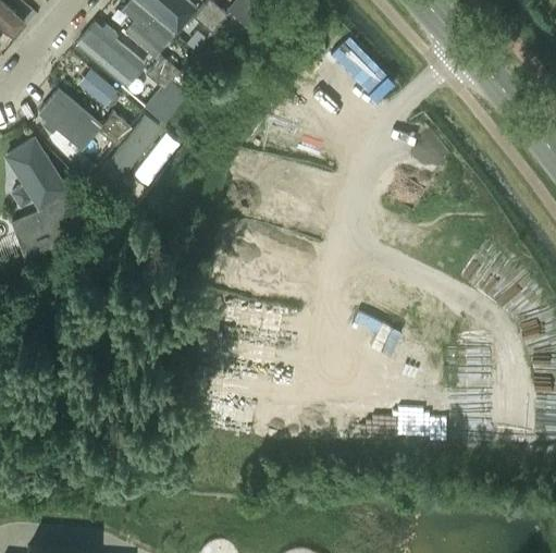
[(0,0),(0,26),(14,39),(33,17),(12,0),(0,0)]
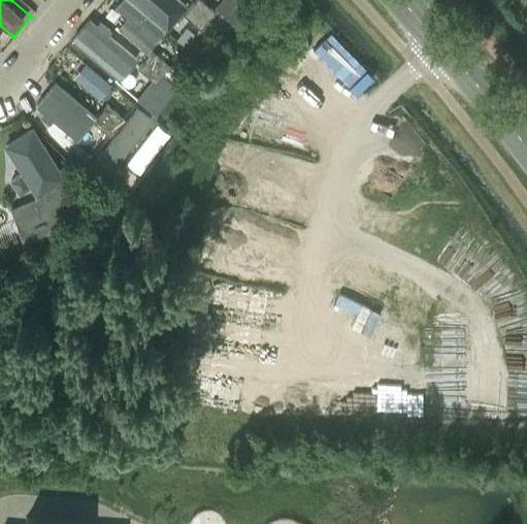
[(118,31),(146,55),(165,32),(125,0),(122,0),(114,9),(127,20),(118,31)]
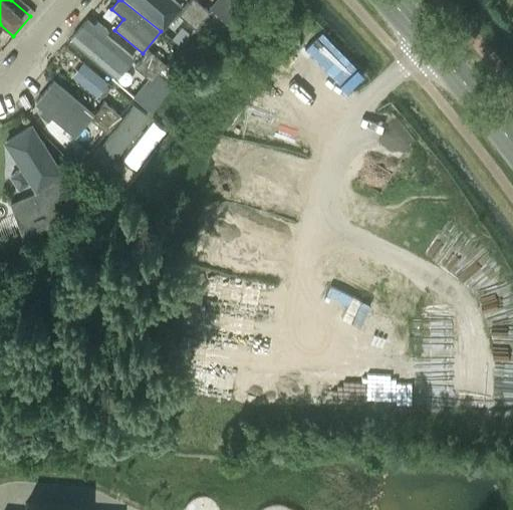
[(125,0),(164,30),(183,7),(174,0),(125,0)]
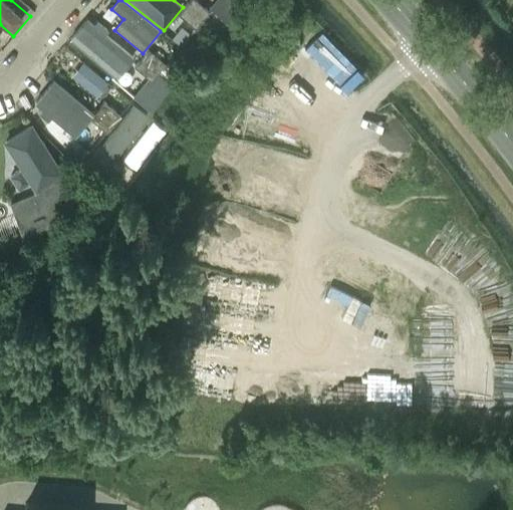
[(193,1),(186,9),(203,23),(210,15),(193,1)]
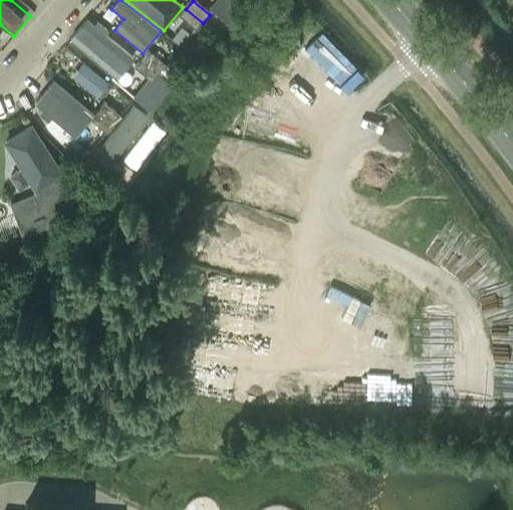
[(179,18),(196,32),(203,23),(186,9),(179,18)]
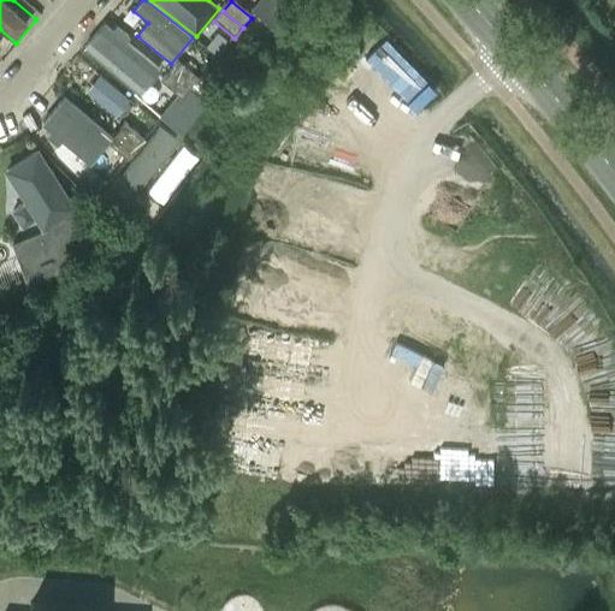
[(141,95),(160,70),(125,42),(129,37),(116,27),(112,31),(104,24),(83,49),(141,95)]
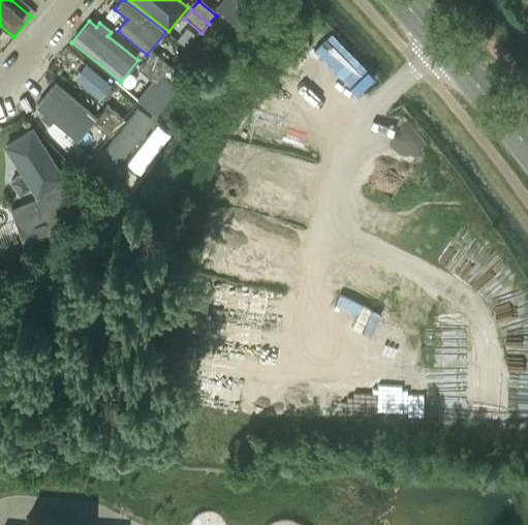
[(202,61),(222,35),(209,24),(202,33),(187,49),(202,61)]
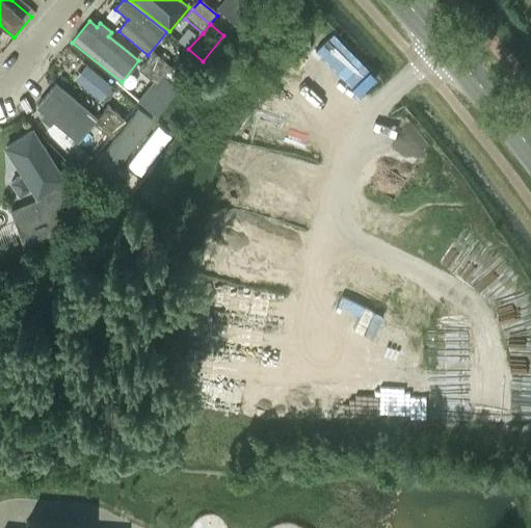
[(154,54),(147,63),(164,78),(171,70),(154,54)]
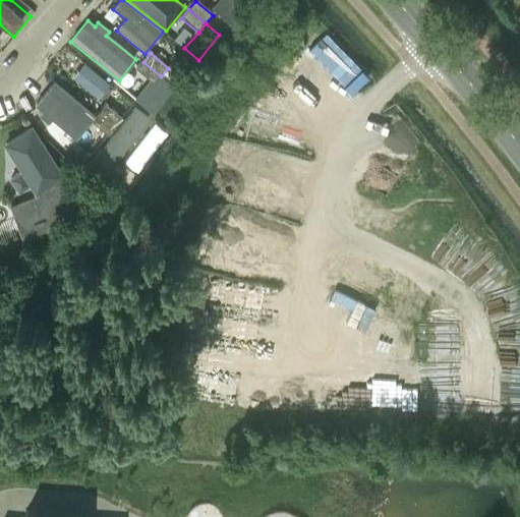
[(161,76),(143,62),(136,71),(150,82),(154,84),(161,76)]
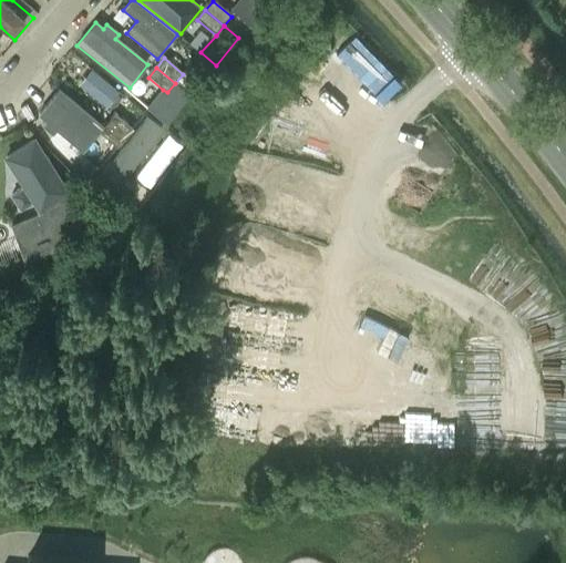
[(91,70),(78,86),(106,109),(120,92),(91,70)]
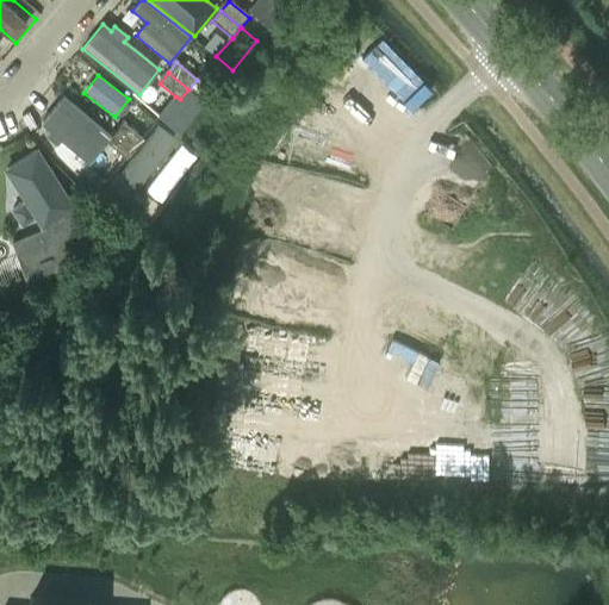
[(188,89),(180,99),(175,97),(157,118),(180,138),(194,119),(206,105),(205,104),(188,89)]
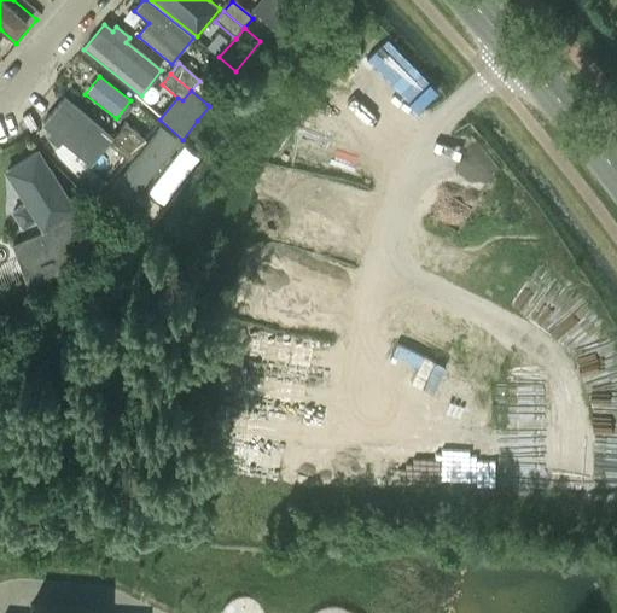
[(91,165),(115,136),(65,97),(41,126),(50,133),(46,139),(58,149),(62,142),(91,165)]
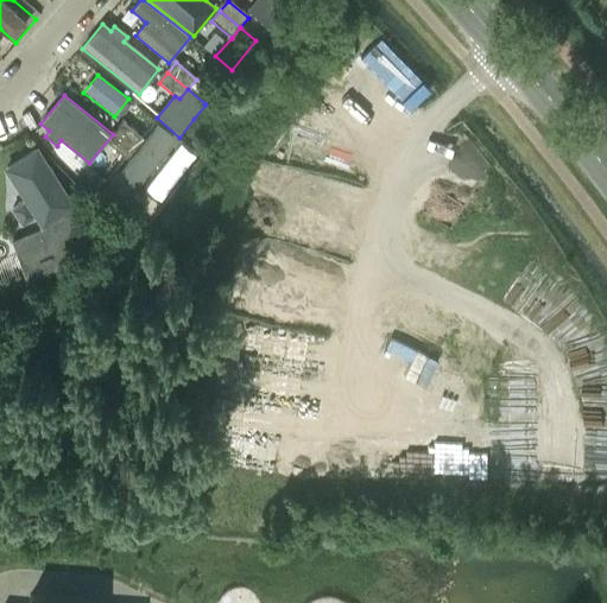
[(115,134),(136,151),(143,141),(124,125),(115,134)]
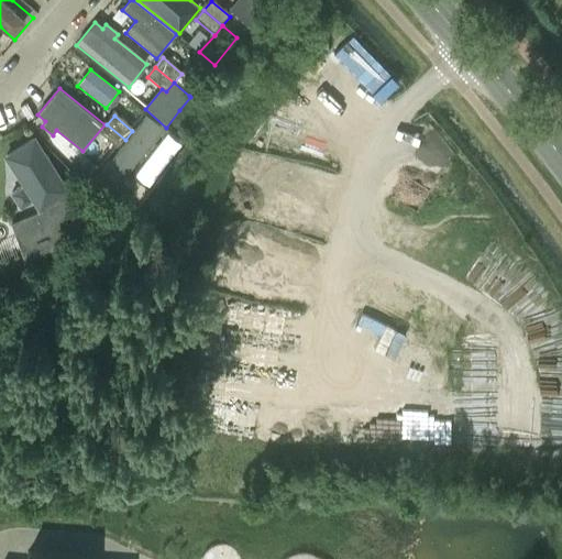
[(99,134),(118,149),(125,140),(107,124),(99,134)]
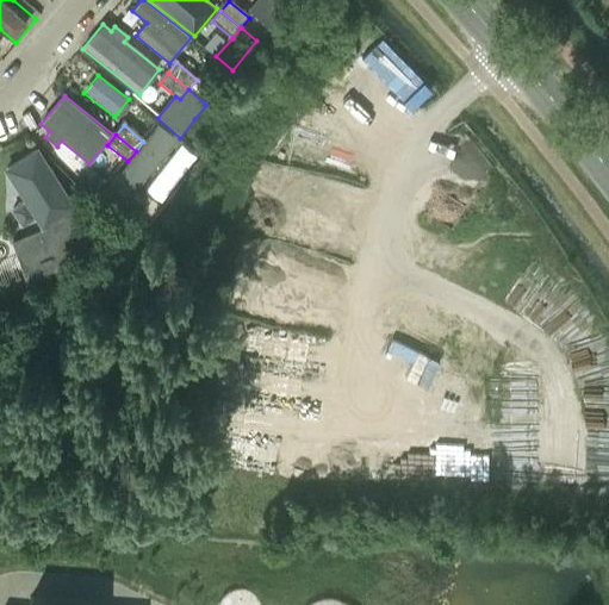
[(43,230),(76,207),(37,148),(4,170),(43,230)]
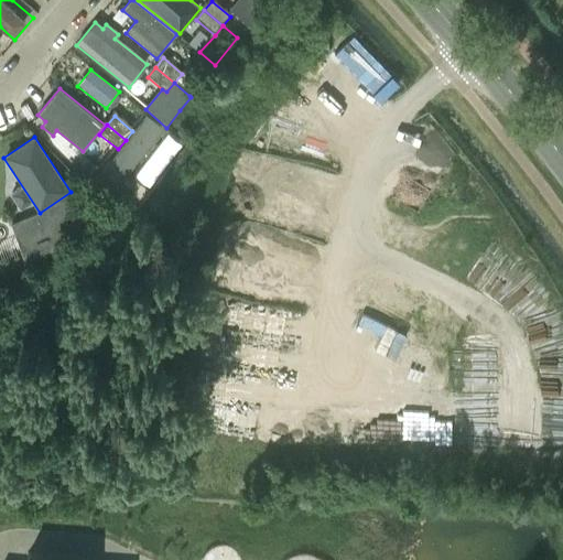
[(31,235),(54,226),(50,214),(26,222),(31,235)]
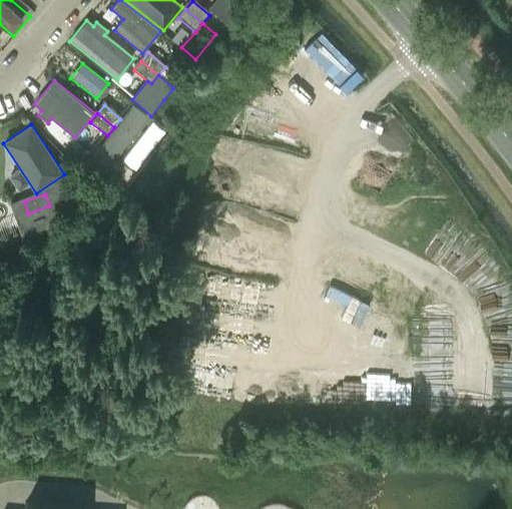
[(28,213),(24,201),(11,206),(15,217),(28,213)]
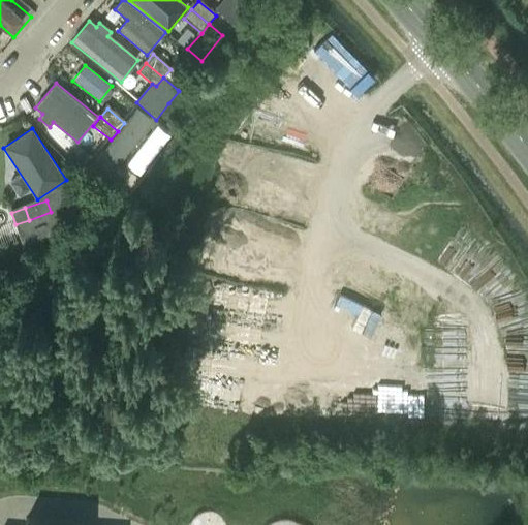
[(235,332),(238,307),(213,305),(211,329),(235,332)]
